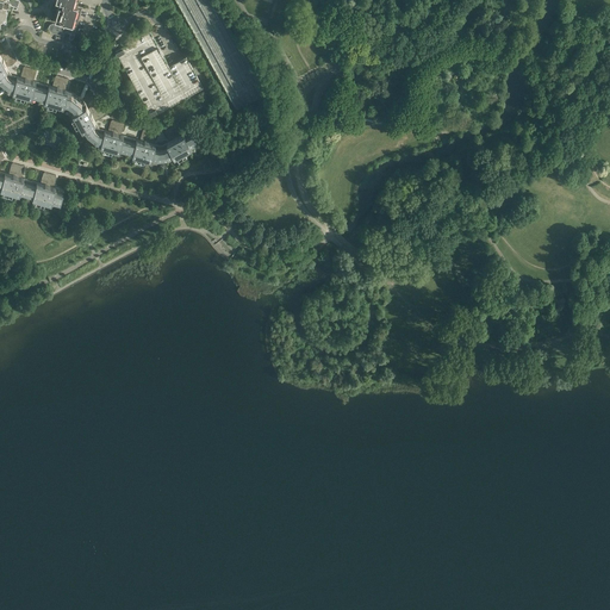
[(4,18),(4,16),(6,17),(10,4),(11,4),(12,0),(55,0),(56,0),(63,2),(62,6),(60,5),(55,19),(58,20),(60,23),(61,23),(62,22),(63,22),(62,23),(60,25),(55,24),(53,24),(50,24),(49,26),(49,27),(49,29),(49,30),(49,31),(50,31),(50,32),(51,32),(63,36),(64,32),(70,33),(69,38),(70,38),(69,39),(72,41),(72,38),(73,39),(74,36),(75,37),(75,35),(82,7),(74,5),(74,0),(0,0),(0,82),(2,85),(8,89),(13,91),(12,93),(31,99),(32,95),(39,98),(43,83),(33,80),(22,76),(12,74),(11,73),(7,66),(1,55),(0,54),(0,23),(1,18),(4,18)]
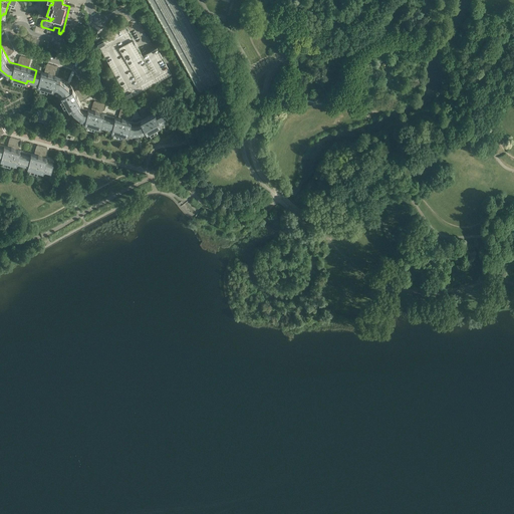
[(172,73),(157,47),(150,51),(143,55),(136,43),(134,39),(126,26),(97,42),(97,43),(98,46),(99,46),(125,93),(124,93),(126,96),(127,96),(127,97),(172,73)]
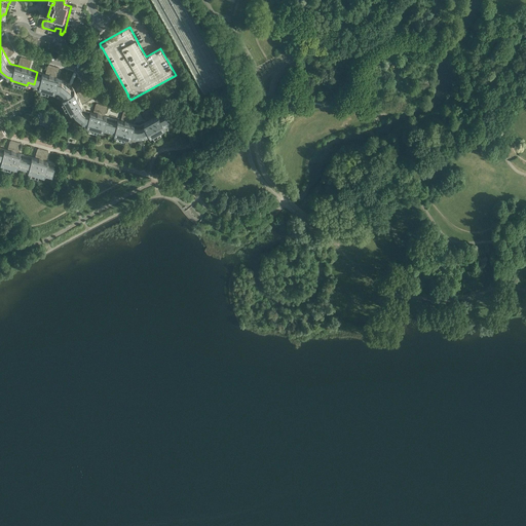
[(14,51),(9,43),(7,43),(2,46),(1,47),(6,57),(7,57),(13,53),(14,51)]
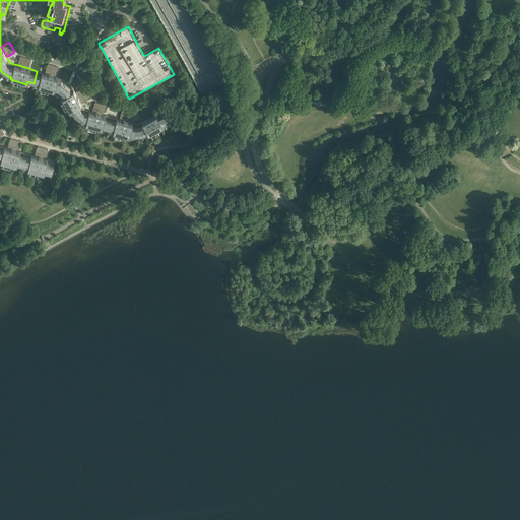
[(29,67),(31,61),(30,59),(21,56),(20,57),(18,64),(18,65),(28,68),(29,67)]
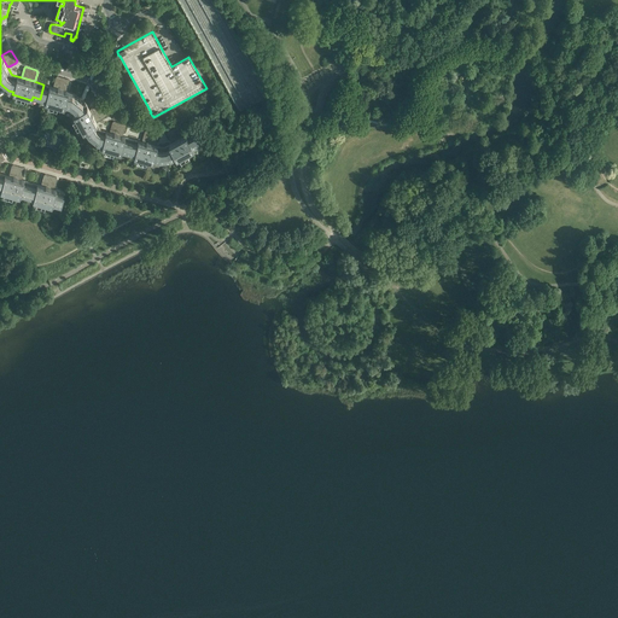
[(99,128),(95,121),(98,121),(105,117),(106,115),(100,105),(98,105),(91,109),(89,110),(85,101),(83,100),(74,93),(65,91),(66,89),(69,81),(69,80),(57,76),(56,77),(53,86),(54,87),(44,85),(40,99),(45,101),(45,104),(64,110),(64,106),(69,108),(71,110),(73,112),(74,114),(71,115),(81,133),(83,132),(86,135),(94,143),(97,145),(101,146),(100,149),(120,155),(121,151),(129,153),(133,139),(122,135),(123,134),(126,127),(126,124),(114,121),(112,122),(110,130),(110,133),(101,129),(99,128)]
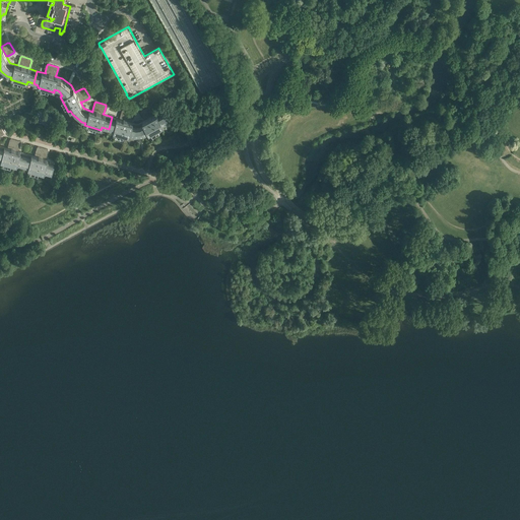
[(149,135),(161,129),(165,127),(164,125),(170,121),(164,110),(156,114),(154,115),(154,113),(151,107),(149,106),(141,111),(141,113),(144,119),(145,120),(138,124),(136,124),(130,122),(131,121),(133,114),(133,113),(123,110),(122,111),(120,118),(120,119),(112,117),(109,129),(113,131),(112,133),(128,138),(129,135),(133,136),(139,136),(144,135),(148,133),(149,135)]
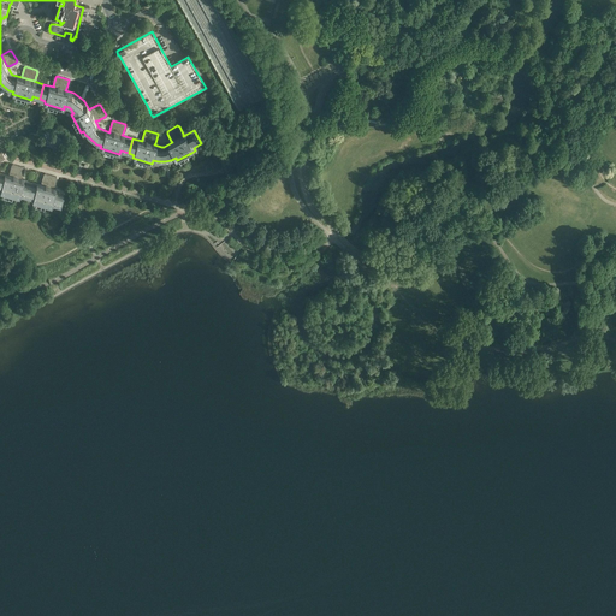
[(28,197),(33,182),(28,182),(22,178),(23,177),(25,170),(24,167),(13,164),(12,166),(10,173),(10,176),(4,173),(0,173),(0,172),(0,161),(4,160),(5,159),(0,149),(0,188),(1,189),(0,191),(19,197),(21,195),(28,197)]
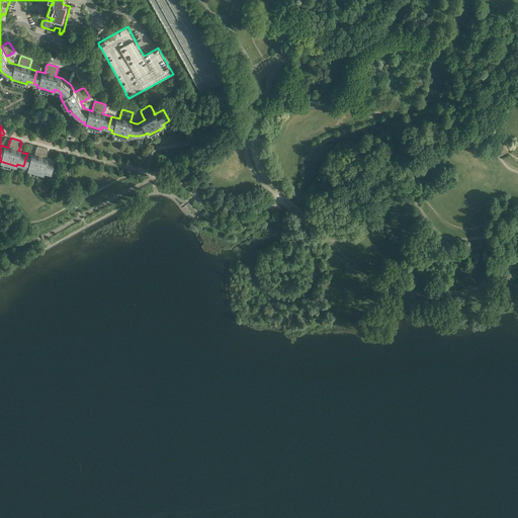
[(52,172),(55,161),(47,159),(45,158),(46,157),(48,151),(48,149),(37,146),(36,147),(34,154),(35,155),(27,153),(23,166),(27,167),(27,169),(44,174),(44,171),(50,173),(49,176),(54,177),(56,173),(52,172)]
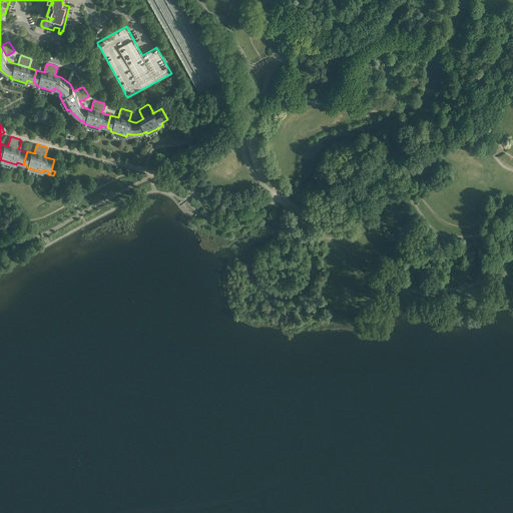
All buildings are outlined.
